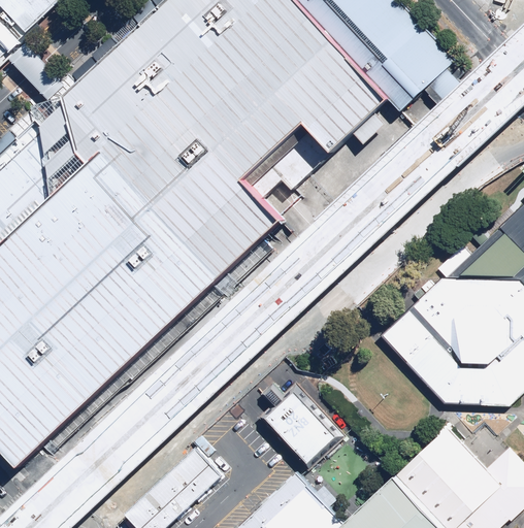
[(47,100),(0,141),(0,447),(17,464),(32,450),(254,243),(280,219),(241,178),(300,123),(330,155),(389,100),(295,0),(149,0),(69,76),(68,74),(61,80),(64,85),(56,92),(47,100)]
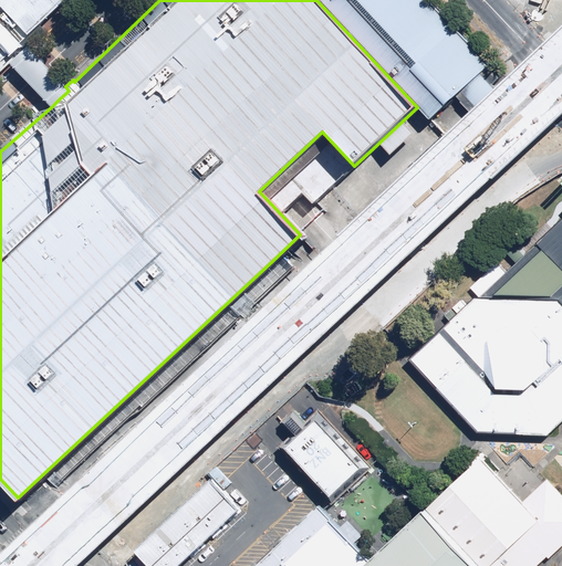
[(0,70),(10,61),(12,59),(11,58),(16,52),(22,46),(19,43),(28,34),(40,23),(58,7),(65,16),(82,0),(0,0),(0,70)]
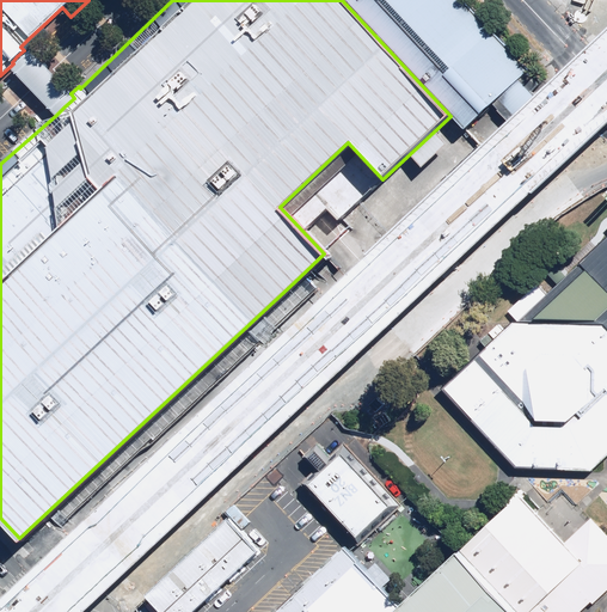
[(460,0),(343,0),(463,128),(526,69),(460,0)]
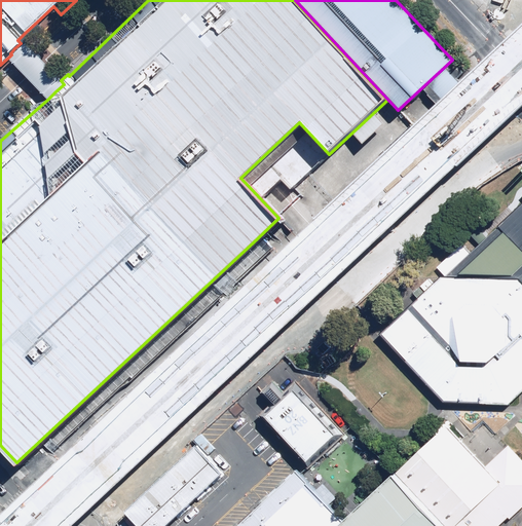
[(11,54),(9,57),(47,100),(56,91),(64,84),(61,80),(26,40),(21,43),(14,48),(10,53),(11,54)]
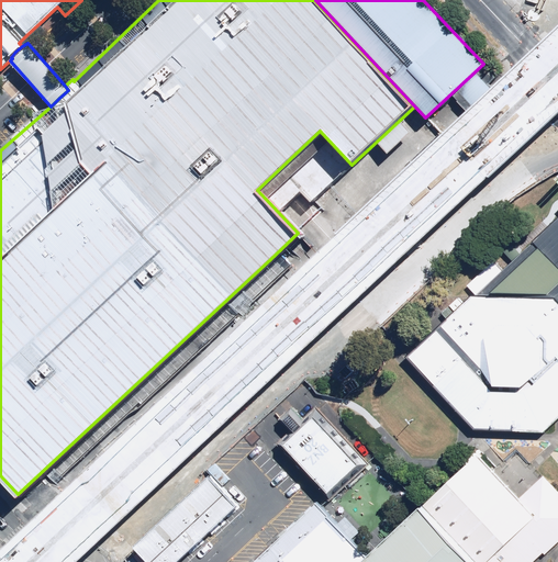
[(557,211),(510,255),(402,355),(471,429),(542,433),(556,419),(557,417),(557,211)]
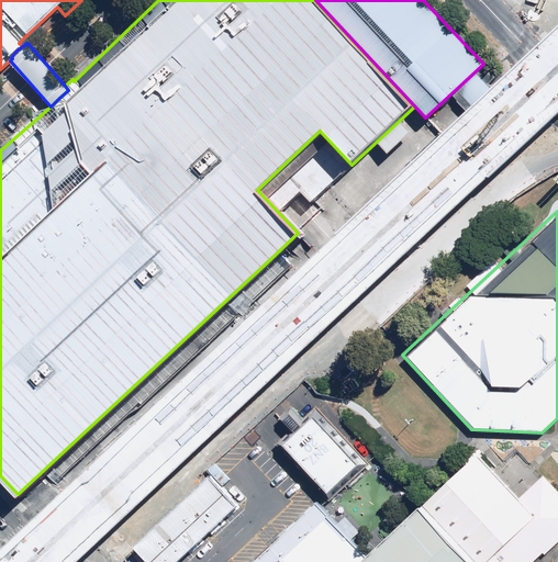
[(363,463),(311,409),(275,444),(326,497),(363,463)]
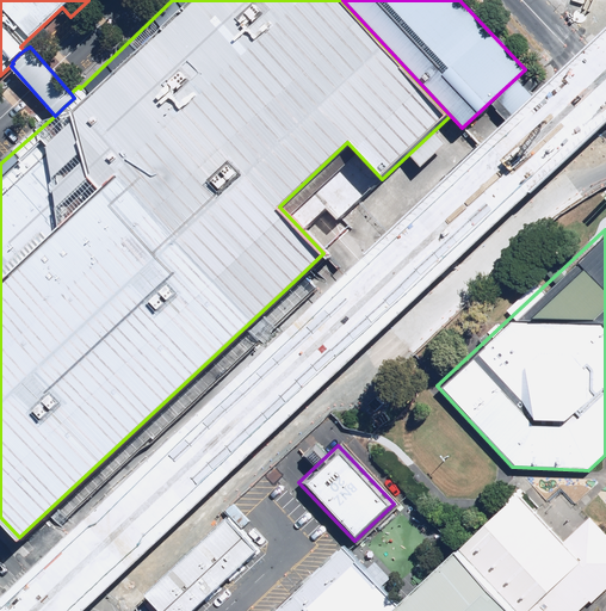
[(512,493),(451,551),(508,610),(580,610),(605,586),(605,538),(586,518),(561,543),(512,493)]
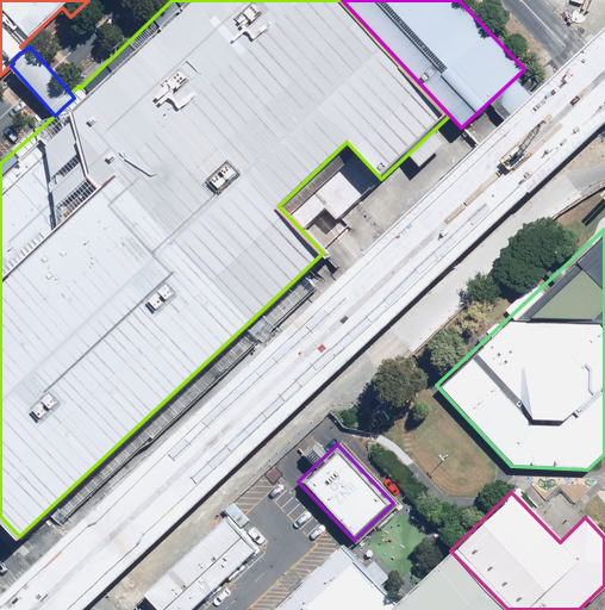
[(185,609),(255,545),(226,515),(144,592),(161,609),(185,609)]
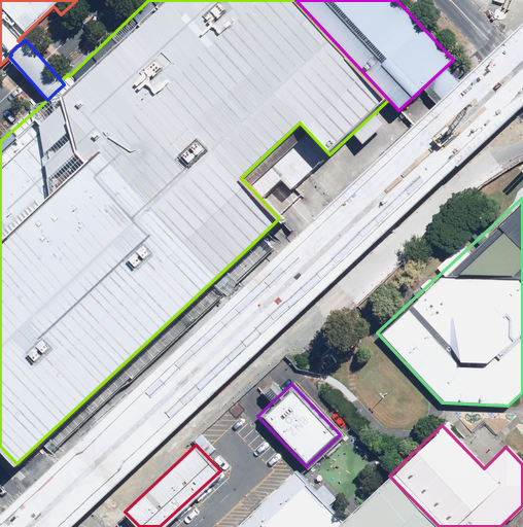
[(335,526),(341,521),(292,471),(233,526),(335,526)]
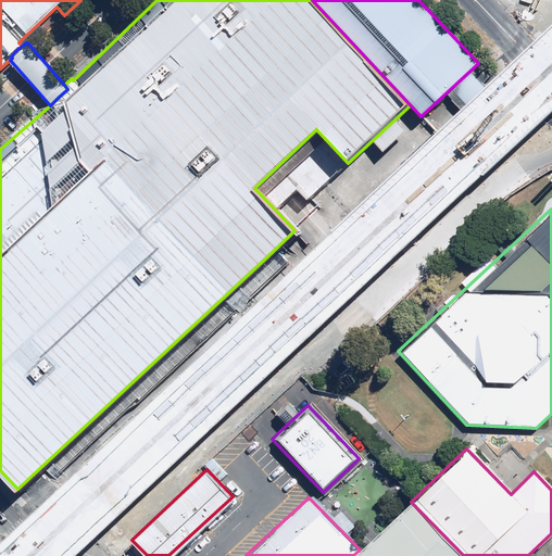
[(463,555),(411,502),(360,550),(353,555),(463,555)]
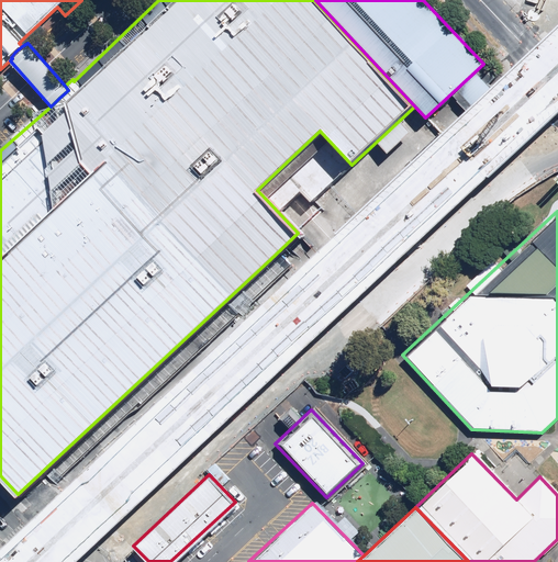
All buildings are outlined.
